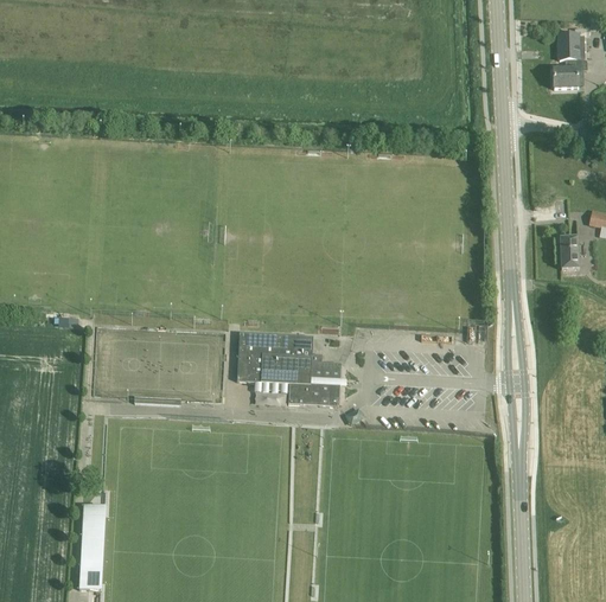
[(579,46),(579,32),(557,33),(559,58),(565,58),(565,66),(553,68),(553,87),(576,85),(576,66),(574,66),(574,57),(579,57),(579,46)]
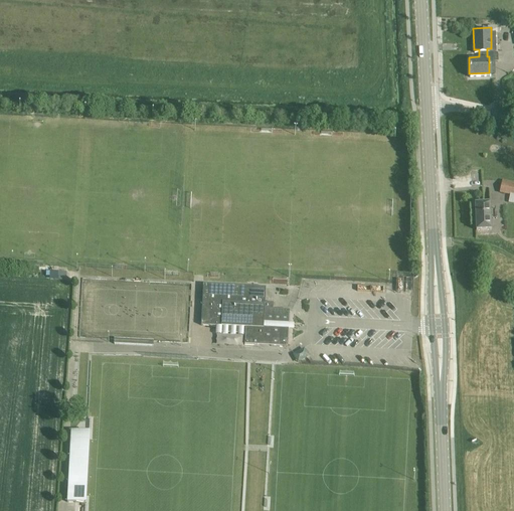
[(498,187),(513,190),(513,178),(501,176),(498,187)]
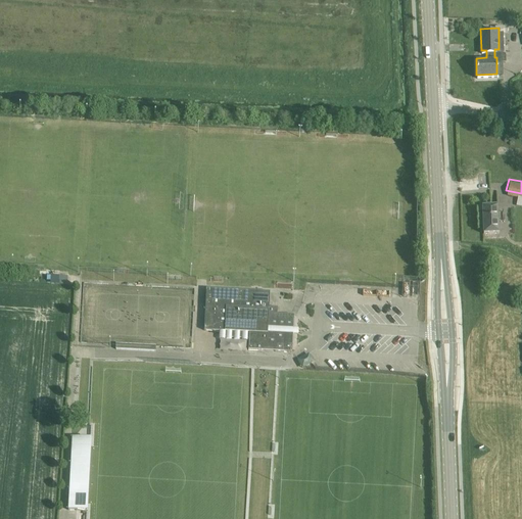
[(497,230),(496,203),(481,203),(483,231),(497,230)]
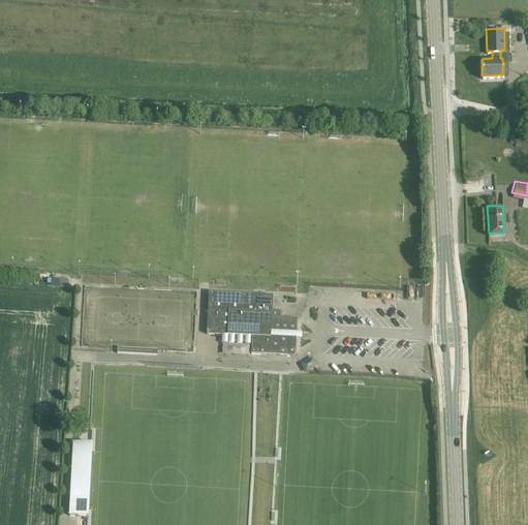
[(395,285),(395,297),(405,297),(405,286),(395,285)]
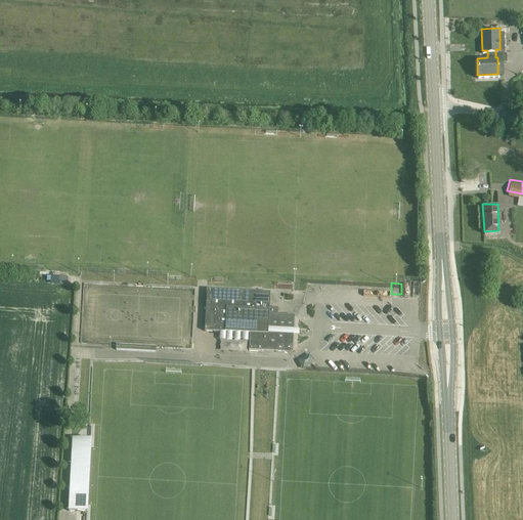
[(269,289),(206,286),(204,328),(243,330),(243,336),(249,336),(248,347),(292,349),(294,312),(268,310),(269,289)]
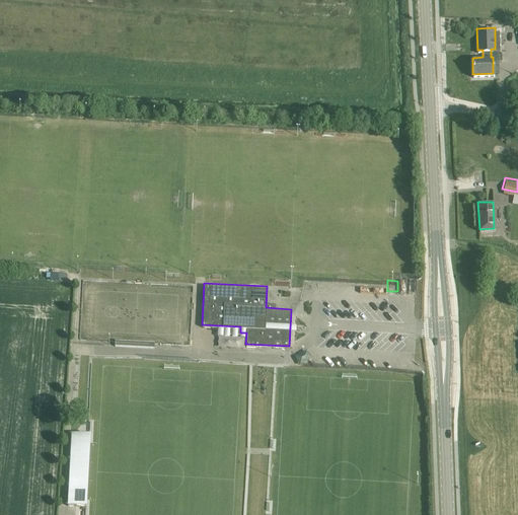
[(300,356),(302,360),(309,355),(305,348),(301,351),(303,354),(300,356)]
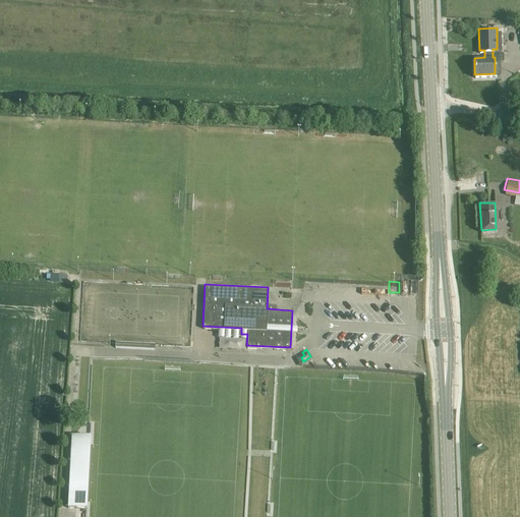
[(72,433),(68,505),(82,505),(87,506),(91,434),(87,434),(72,433)]
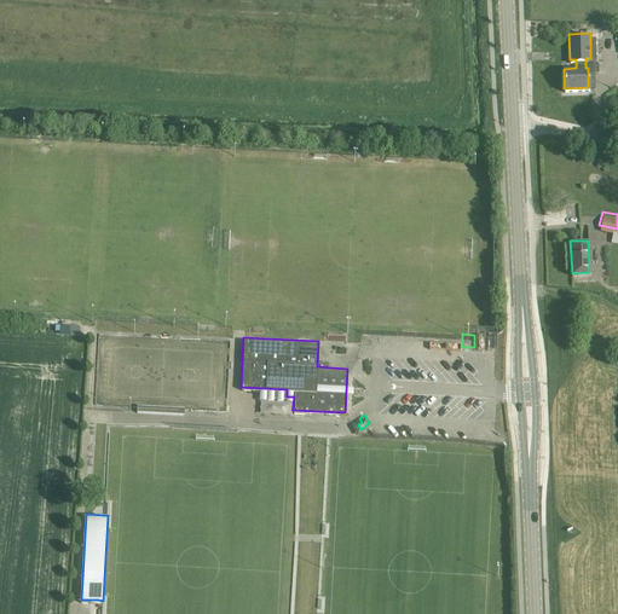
All buildings are outlined.
